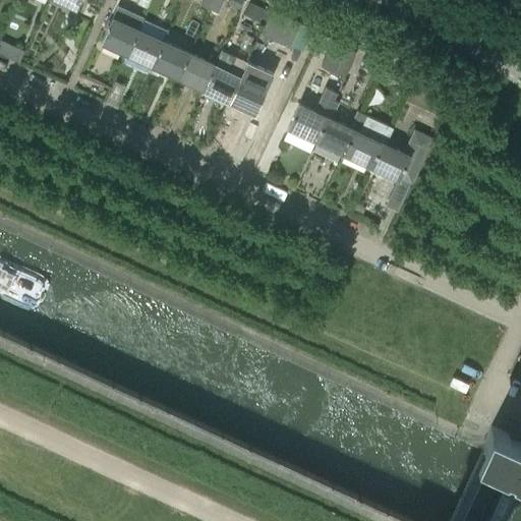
[(52,0),(51,2),(60,7),(62,2),(76,9),(79,0),(52,0)]
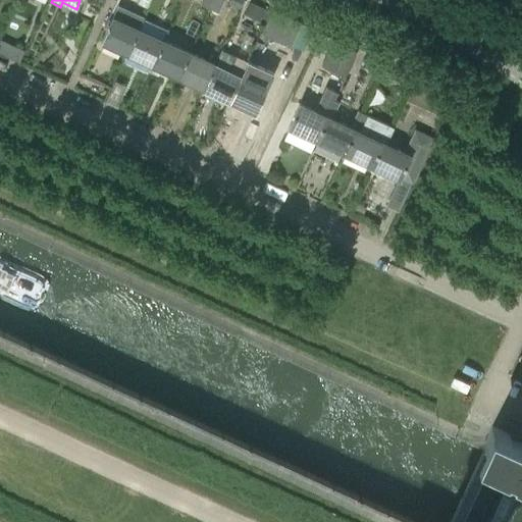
[(210,10),(214,0),(203,0),(201,5),(210,10)]
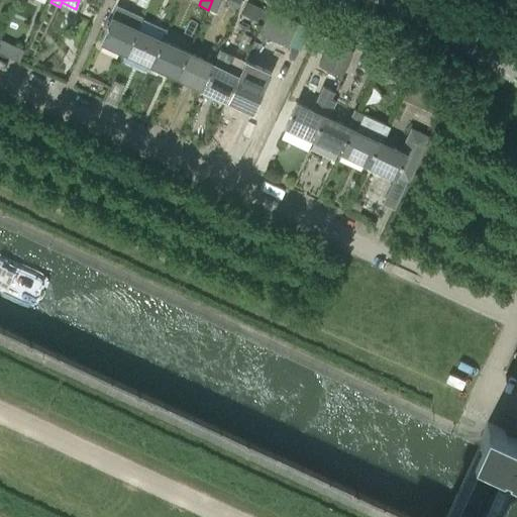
[(221,0),(212,0),(208,10),(215,13),(221,0)]
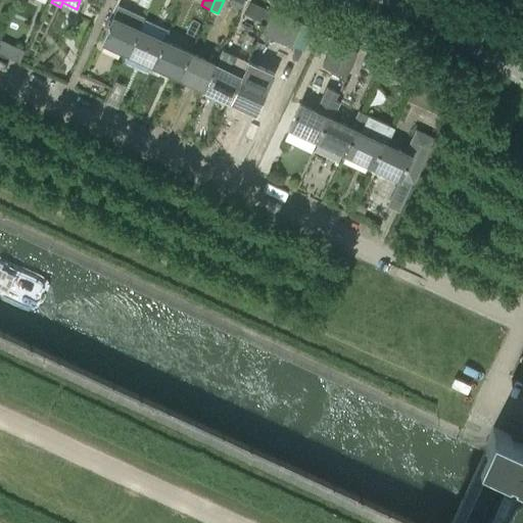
[(116,9),(101,43),(128,55),(140,30),(139,29),(138,29),(142,20),(116,9)]
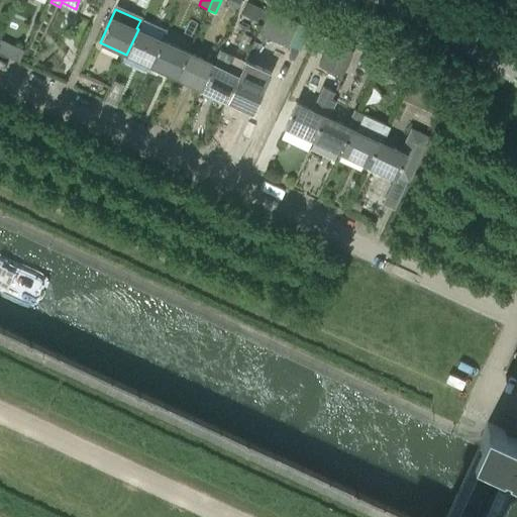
[(287,46),(297,25),(269,12),(259,33),(287,46)]
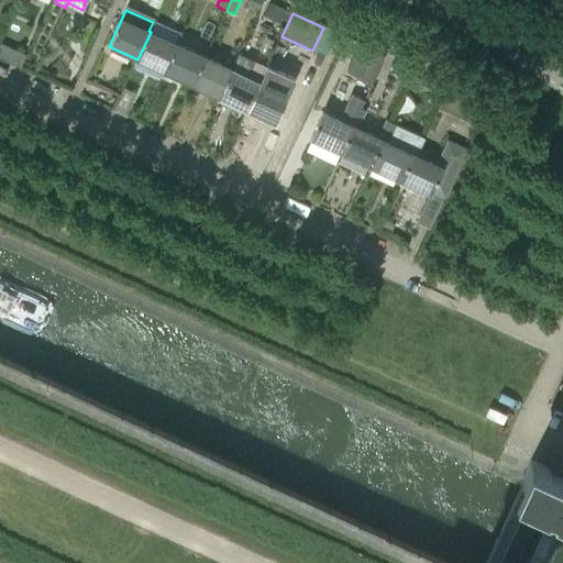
[(178,44),(177,44),(183,32),(180,32),(180,33),(156,22),(156,20),(155,20),(150,31),(151,32),(138,59),(165,72),(178,44)]
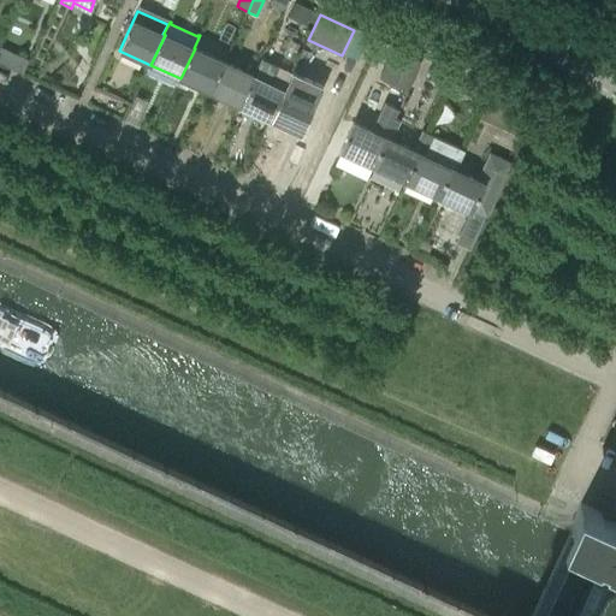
[(181,78),(211,93),(224,63),(195,48),(181,78)]
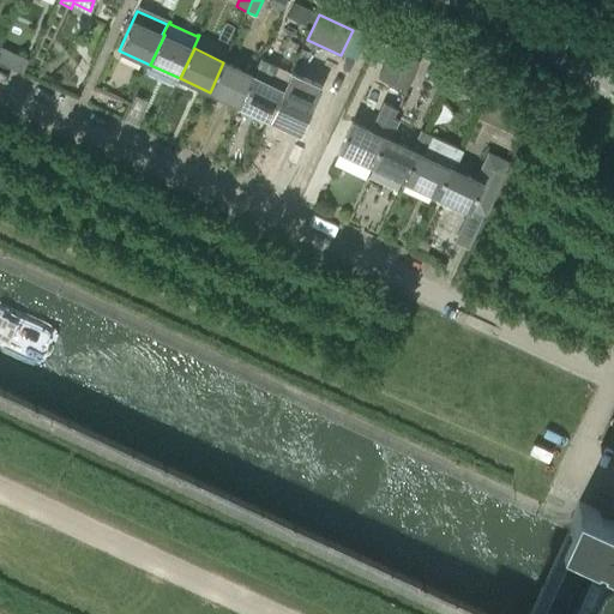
[(405,89),(411,76),(419,60),(391,48),(378,77),(405,89)]
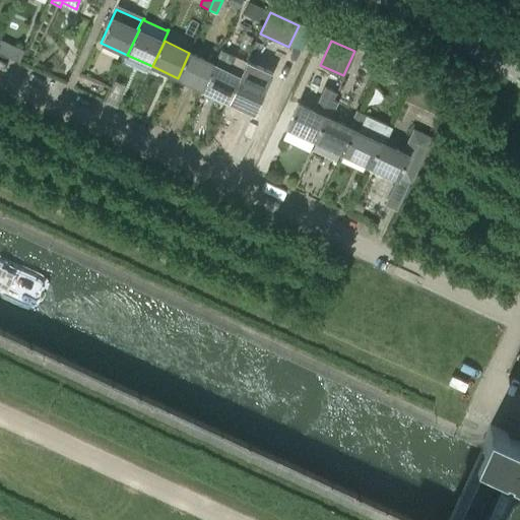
[(385,53),(370,46),(361,66),(376,73),(385,53)]
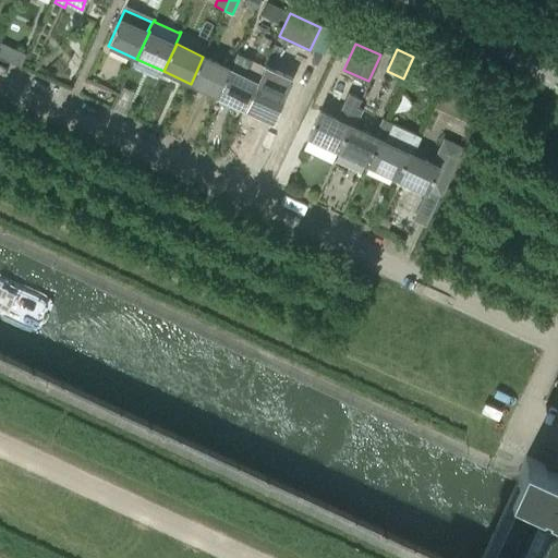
[(191,84),(217,96),(229,69),(203,57),(191,84)]
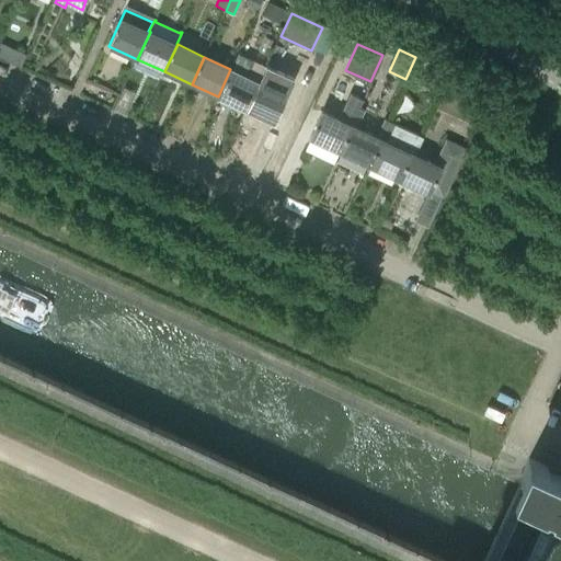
[(436,92),(441,80),(446,68),(420,58),(410,82),(436,92)]
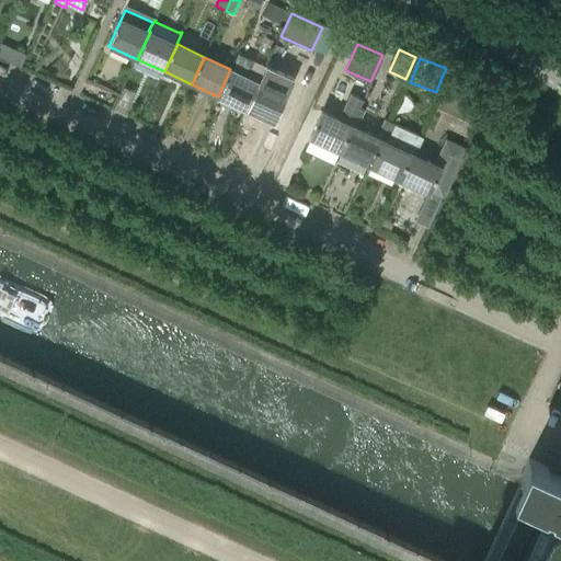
[(245,76),(230,69),(218,96),(245,110),(259,81),(266,67),(253,60),(245,76)]
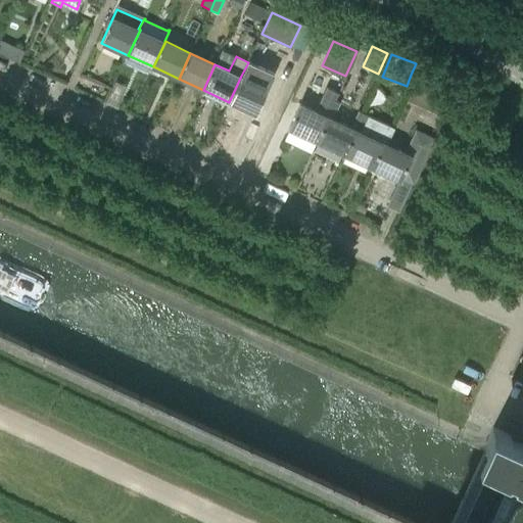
[(241,76),(229,102),(255,114),(274,74),(248,62),(241,76)]
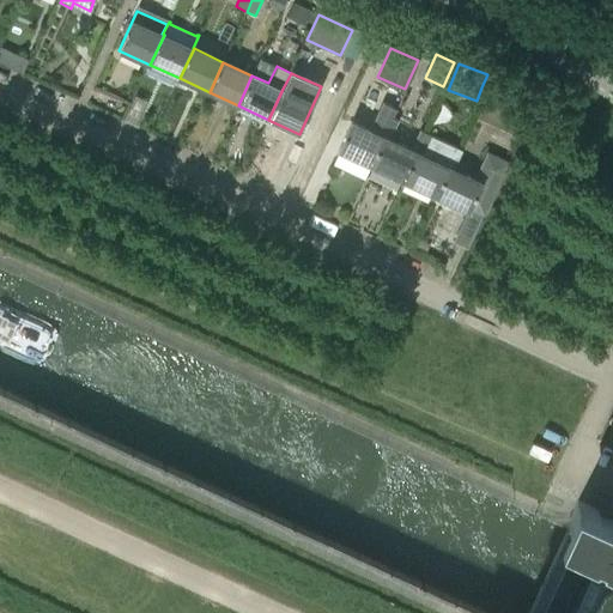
[(486,101),(478,117),(492,123),(499,107),(486,101)]
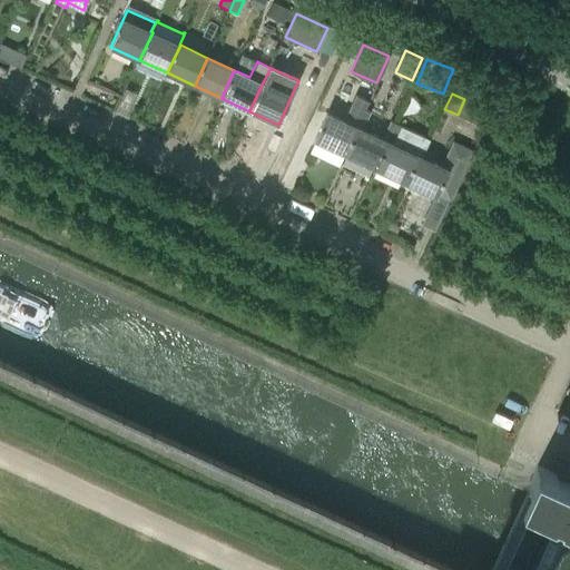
[(326,112),(314,140),(344,155),(357,127),(362,129),(371,111),(365,109),(369,101),(355,95),(344,120),(326,112)]
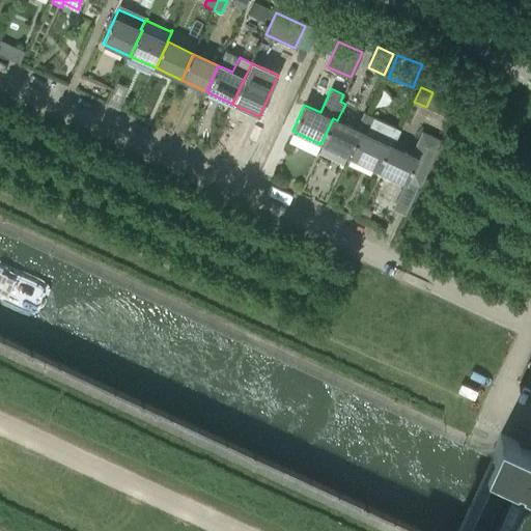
[(320,144),(348,157),(361,131),(365,134),(372,116),(364,112),(356,129),(337,120),(333,118),(320,144)]
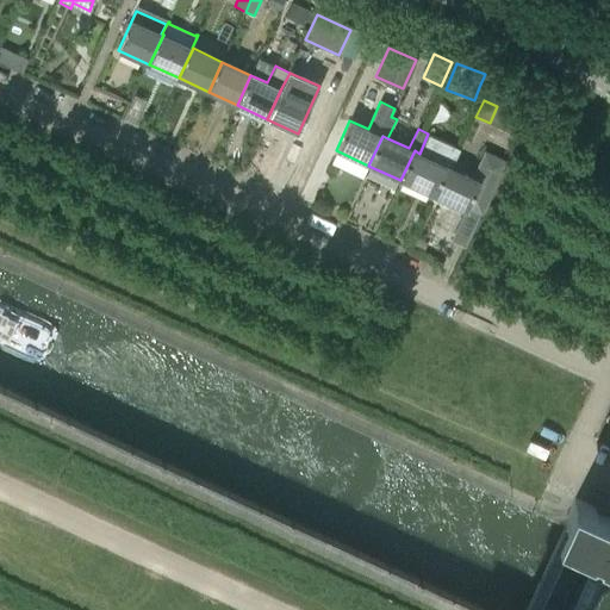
[(400,180),(433,195),(447,166),(452,168),(460,149),(450,144),(428,134),(419,154),(415,150),(400,180)]
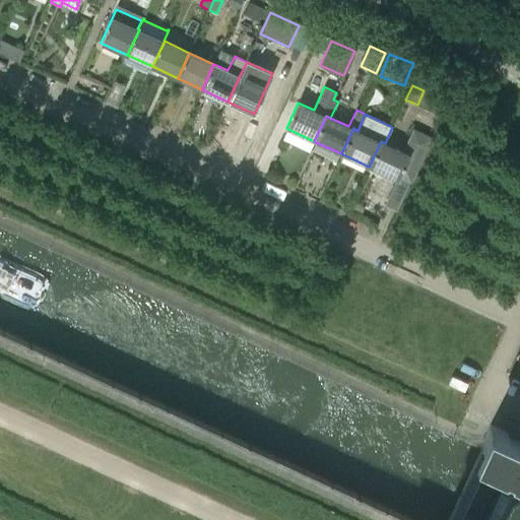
[(369,167),(398,180),(399,178),(411,183),(433,138),(413,129),(403,151),(385,143),(381,141),(369,167)]
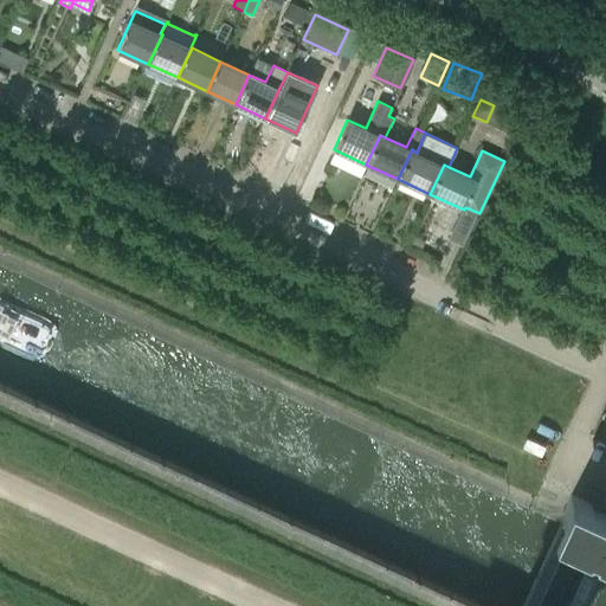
[(605,510),(571,495),(560,516),(605,537),(605,510)]
